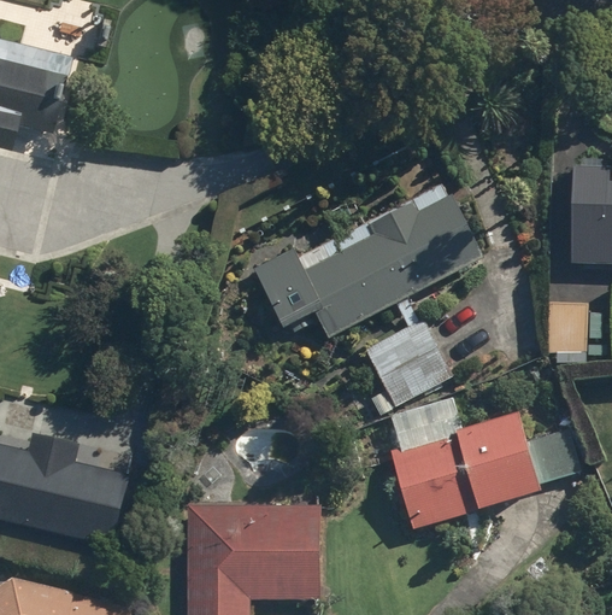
[(0,151),(7,153),(13,126),(47,134),(66,56),(0,39),(0,151)]
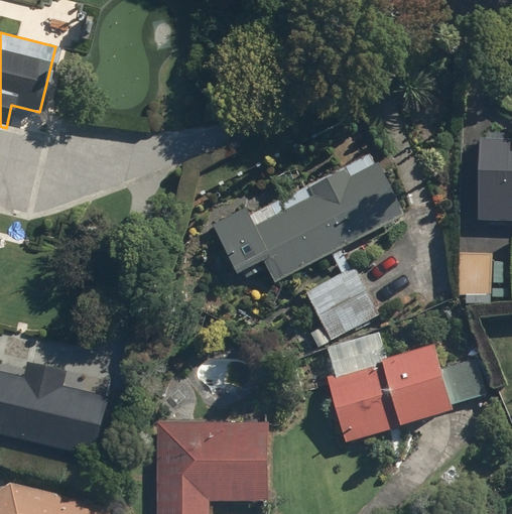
[(479,137),(477,220),(511,220),(511,151),(510,152),(510,138),(479,137)]
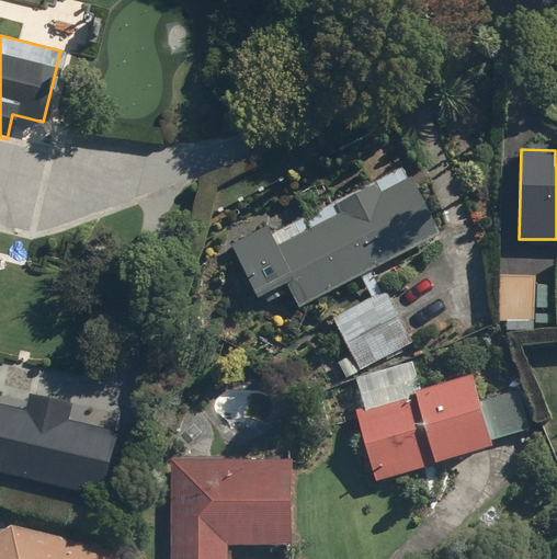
[(286,285),(298,308),(441,235),(410,177),(381,192),(375,183),(334,204),(340,214),(277,246),(266,224),(230,242),(260,298),(286,285)]
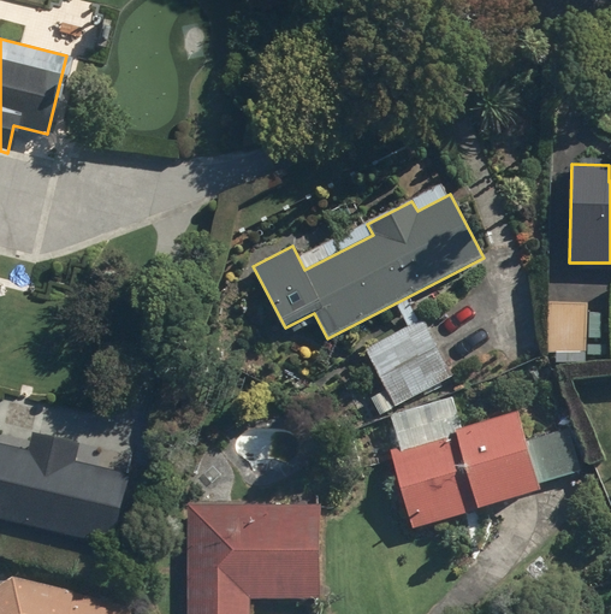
[(585,352),(586,301),(547,300),(546,350),(585,352)]
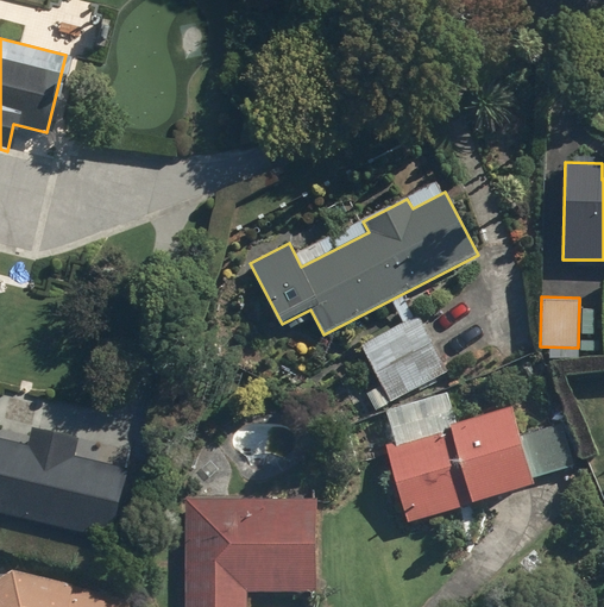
[(446,370),(416,313),(359,343),(389,400),(446,370)]
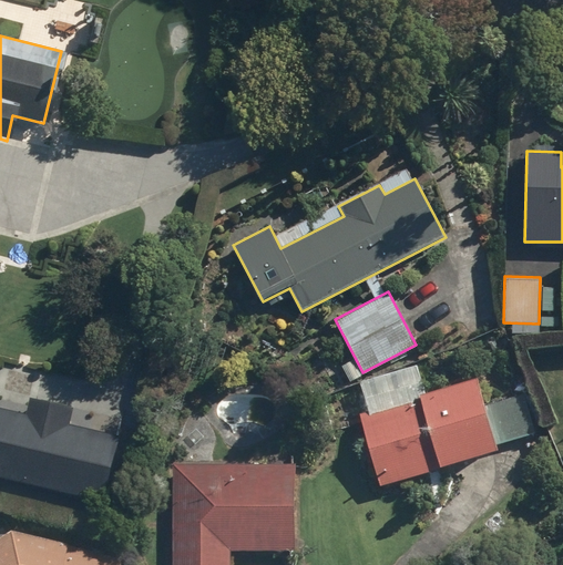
[(425,390),(415,362),(361,379),(370,409),(354,414),(376,486),(533,437),(518,387),(483,398),(476,375),(425,390)]
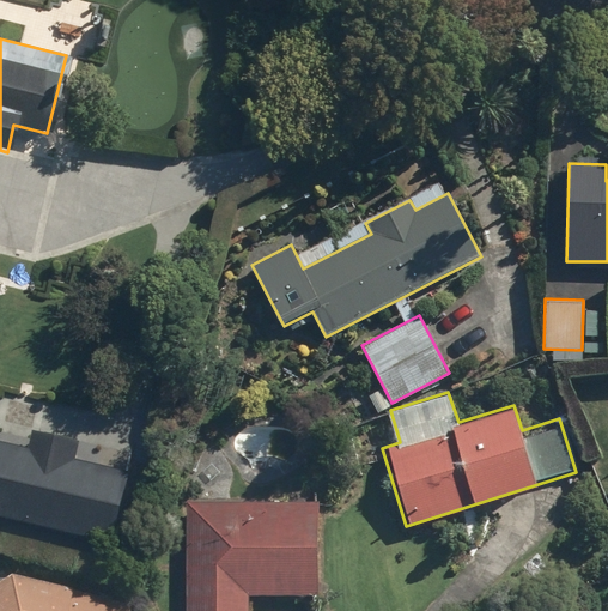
[(74,460),(79,441),(32,430),(28,448),(0,441),(0,515),(114,542),(129,472),(74,460)]
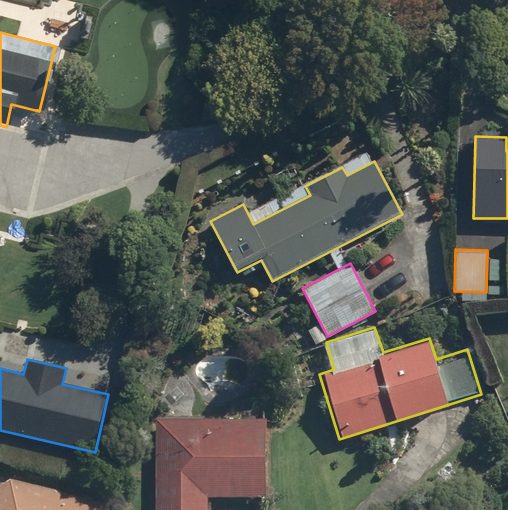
[(155,417),(154,509),(207,509),(207,496),(265,496),(266,418),(155,417)]
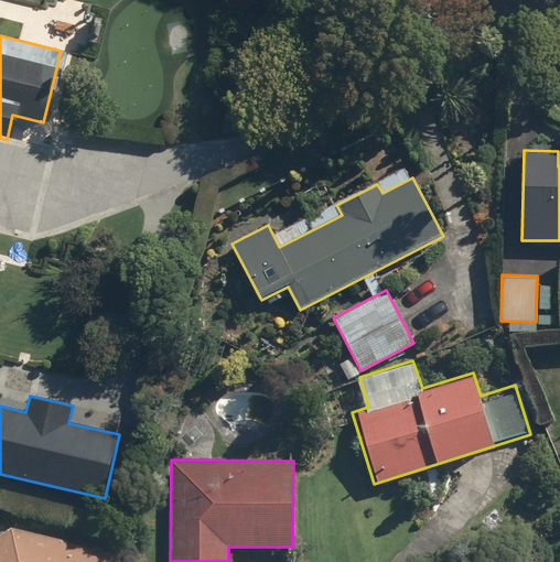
[(111,561),(114,555),(4,528),(0,530),(0,561),(111,561)]
